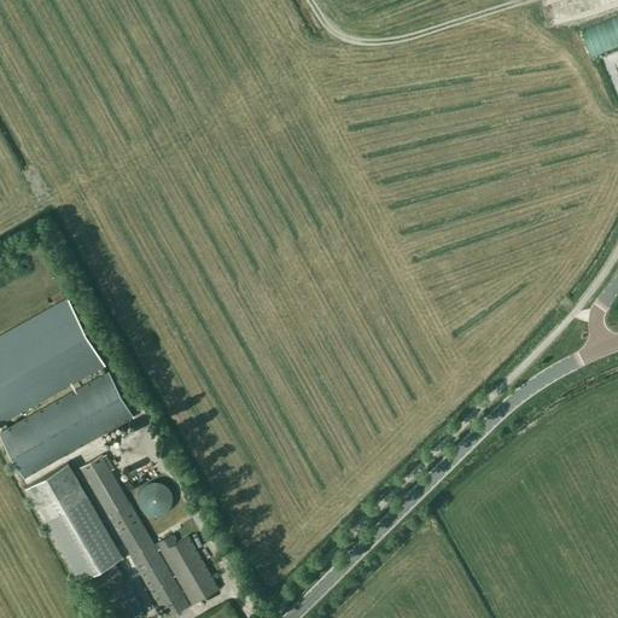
[(0,423),(105,365),(68,297),(0,333),(0,423)]
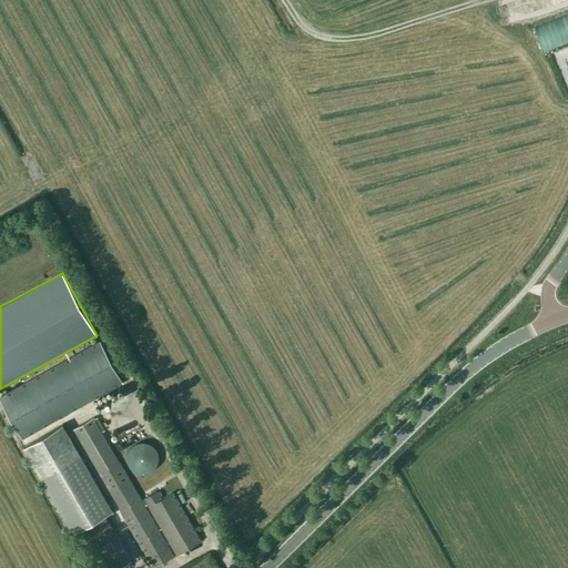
[(121,383),(98,342),(0,395),(23,437),(121,383)]
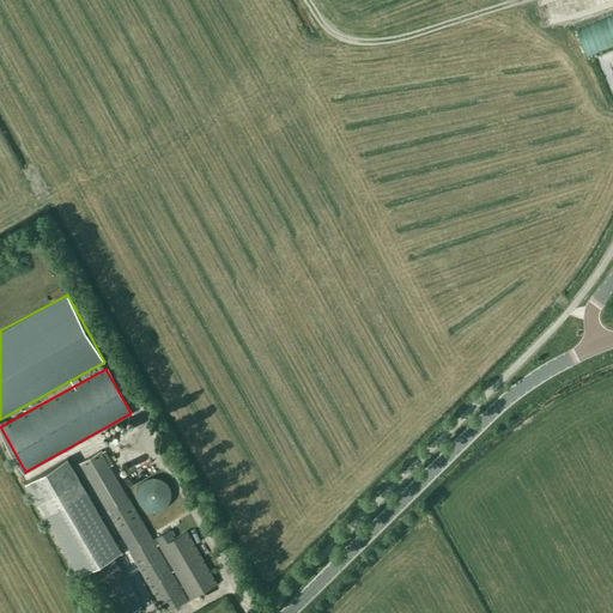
[(79,462),(105,508),(165,612),(187,600),(155,545),(158,542),(190,598),(216,583),(186,530),(174,538),(169,529),(152,539),(123,490),(99,450),(79,462)]
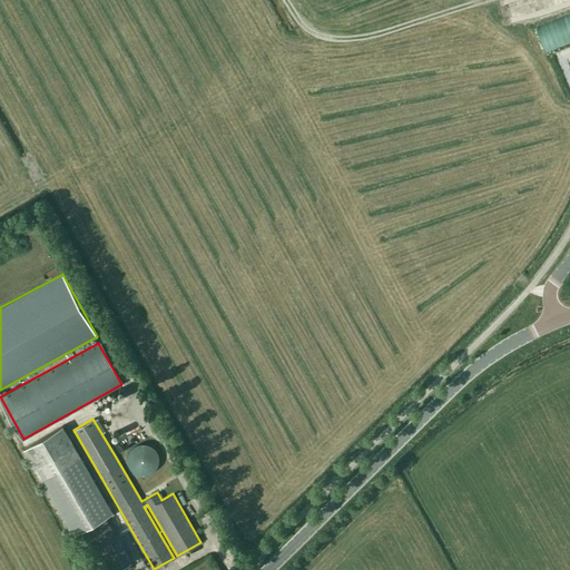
[(23,448),(38,472),(74,534),(112,511),(62,425),(23,448)]
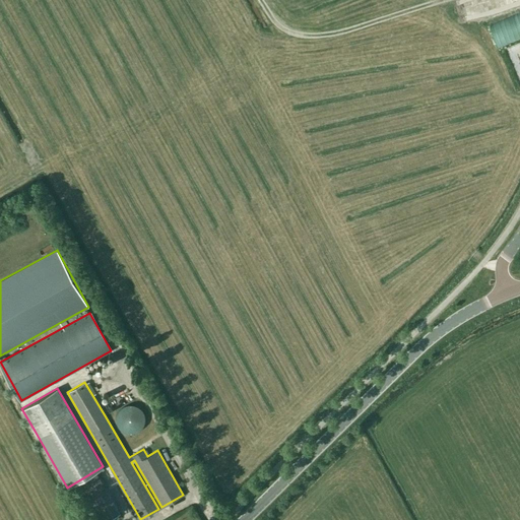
[(136,432),(137,431),(139,431),(140,429),(141,428),(142,427),(143,425),(144,424),(144,421),(145,419),(145,418),(145,417),(144,416),(144,414),(143,412),(143,411),(142,409),(141,408),(139,407),(138,406),(136,405),(134,404),(133,404),(131,404),(130,404),(128,404),(127,404),(126,404),(125,405),(124,405),(123,406),(121,407),(120,408),(119,409),(118,411),(118,412),(117,412),(117,414),(116,415),(116,416),(116,417),(116,418),(116,419),(116,420),(116,421),(117,423),(117,425),(118,425),(118,427),(119,428),(120,429),(121,430),(123,431),(124,432),(125,432),(126,433),(128,433),(129,433),(131,433),(133,433),(134,433),(136,432)]
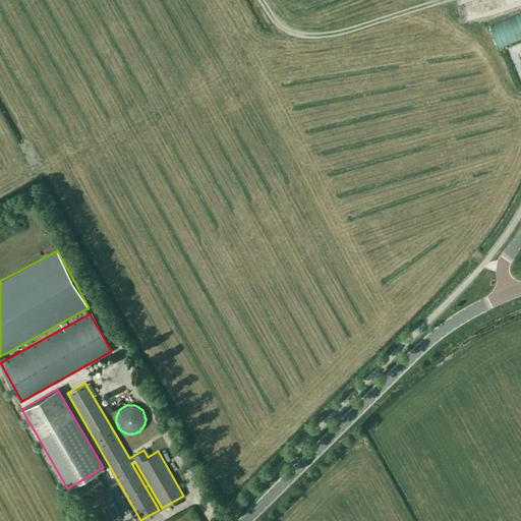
[(107,520),(120,514),(105,487),(88,498),(100,520),(107,520)]
